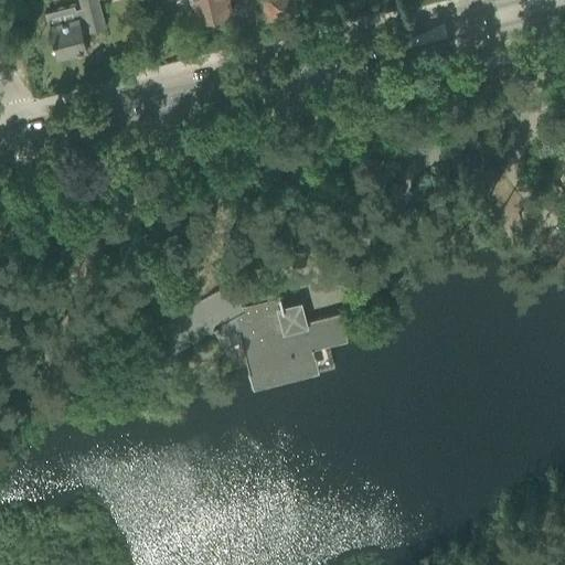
[(80,0),(85,17),(49,27),(56,56),(86,49),(82,32),(104,27),(96,0),(80,0)]
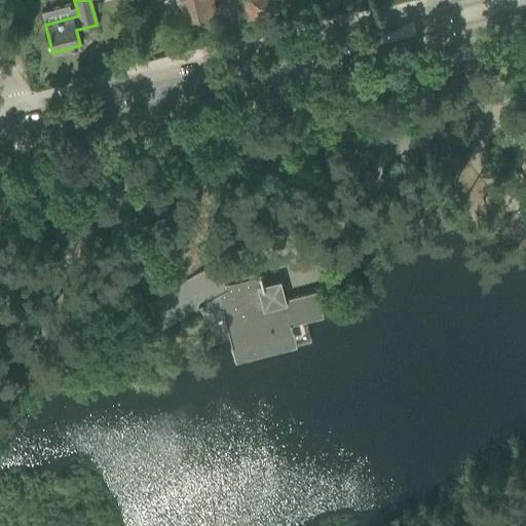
[(177,0),(183,20),(215,11),(211,0),(177,0)]
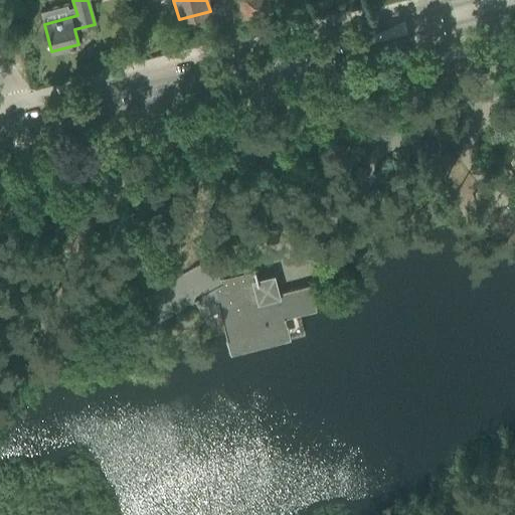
[(269,9),(266,0),(238,0),(242,16),(269,9)]
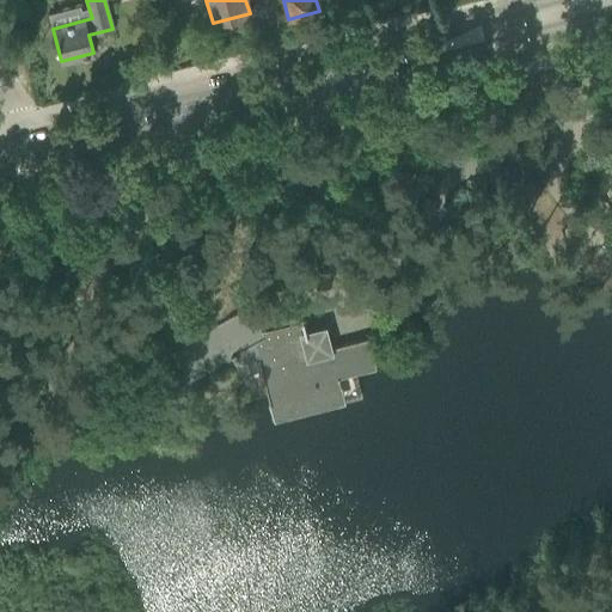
[(218,326),(171,352),(188,381),(233,356),(244,377),(261,367),(265,390),(268,399),(274,420),(320,408),(316,392),(340,385),(338,377),(352,373),(375,367),(373,354),(369,338),(332,348),(298,356),(293,338),(306,336),(303,320),(261,331),(248,307),(225,320),(218,308),(222,306),(209,283),(195,292),(208,314),(212,312),(218,324),(216,325),(218,326)]
